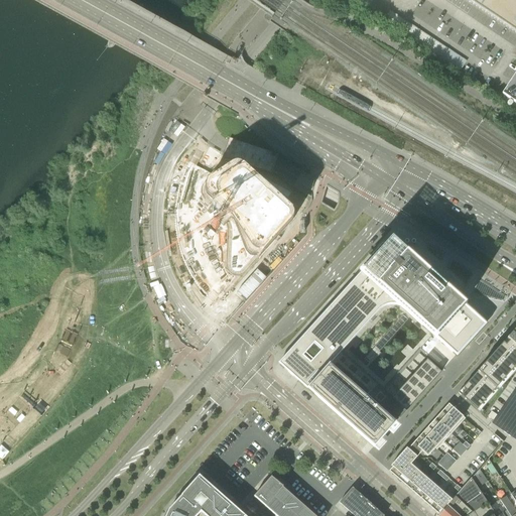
[(515,0),(466,0),(515,32),(515,0)]
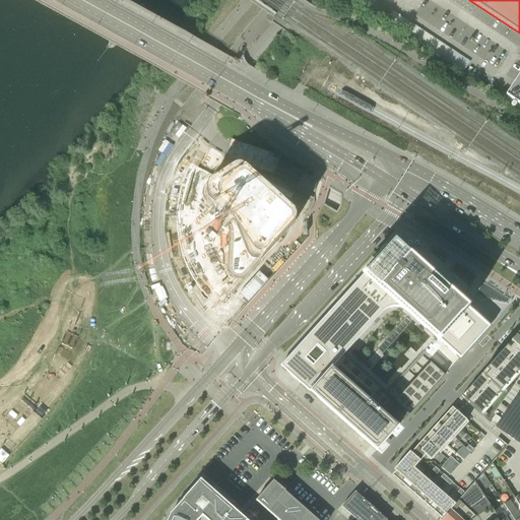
[(446,59),(452,50),(393,10),(387,20),(446,59)]
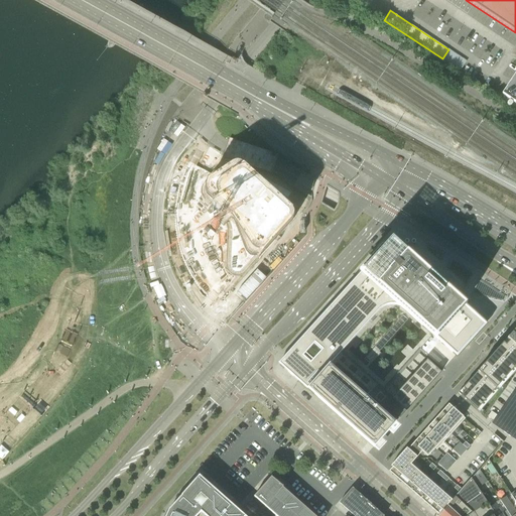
[(515,73),(502,94),(515,103),(515,73)]
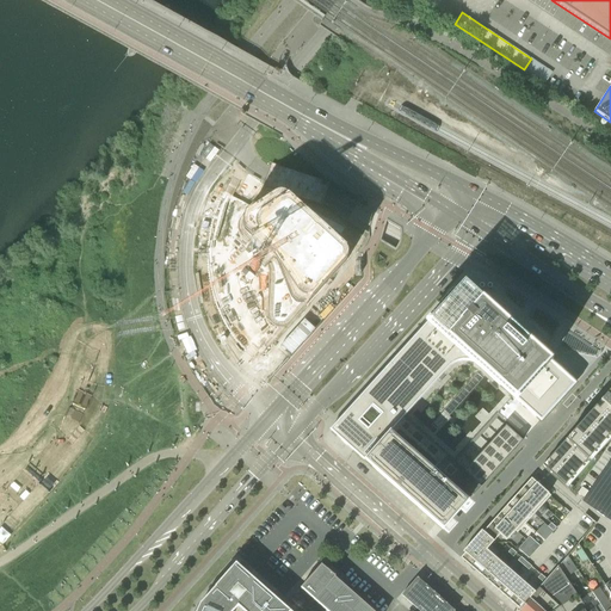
[(326,240),(328,238),(272,189),(271,189),(270,189),(269,189),(267,189),(266,189),(265,190),(264,190),(264,191),(250,207),(224,192),(222,197),(220,202),(217,207),(216,211),(214,216),(213,221),(211,226),(210,230),(210,235),(209,241),(209,246),(208,251),(208,255),(208,261),(208,266),(209,271),(209,276),(210,281),(211,287),(213,291),(214,296),(215,301),(216,306),(218,310),(221,315),(222,319),(224,323),(227,328),(230,332),(233,337),(236,340),(239,345),(242,349),(246,352),(248,350),(254,355),(285,322),(335,266),(332,264),(340,254),(326,240)]
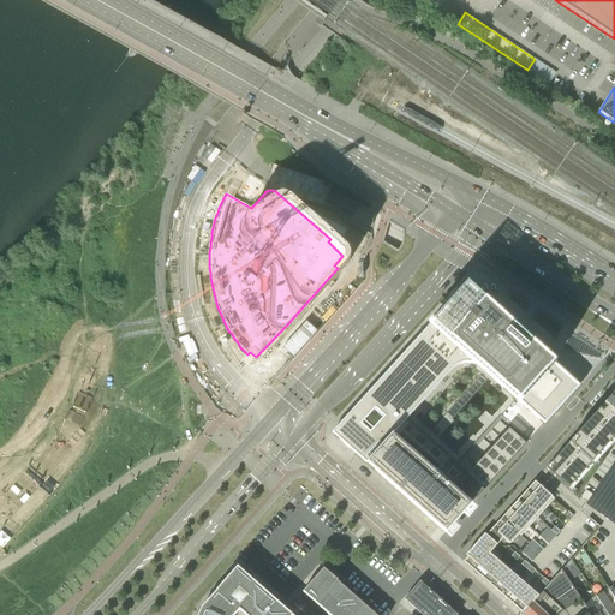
[(494,309),(467,285),(433,323),(430,324),(333,433),(356,454),(366,464),(392,436),(407,419),(408,418),(449,371),(451,370),(453,368),(457,366),(460,364),(465,363),(469,363),(473,363),(478,365),(481,366),(520,404),(544,425),(561,406),(579,386),(573,381),(555,365),(526,338),(527,336),(527,335),(527,333),(526,332),(525,330),(523,330),(521,332),(520,333),(494,309)]
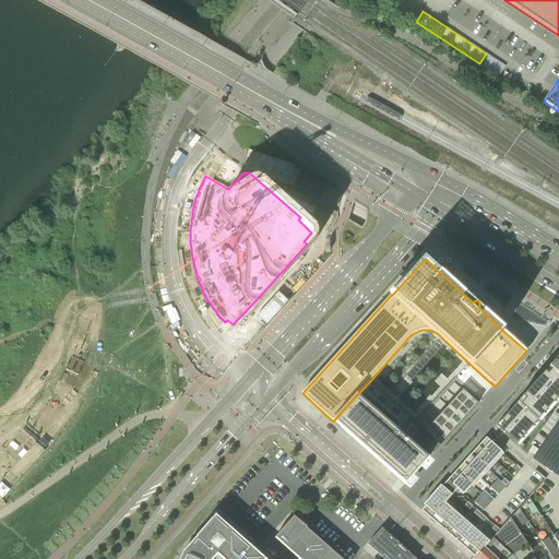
[(558,355),(550,366),(522,397),(497,425),(518,443),(543,415),(558,396),(558,355)]
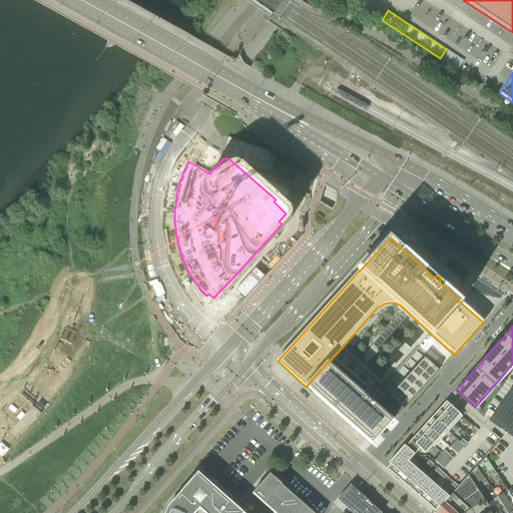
[(418,363),(433,377),(440,369),(425,355),(418,363)]
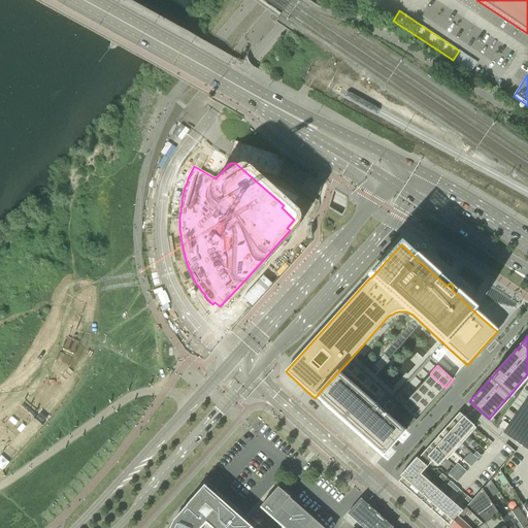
[(430,373),(423,381),(438,395),(446,388),(430,373)]
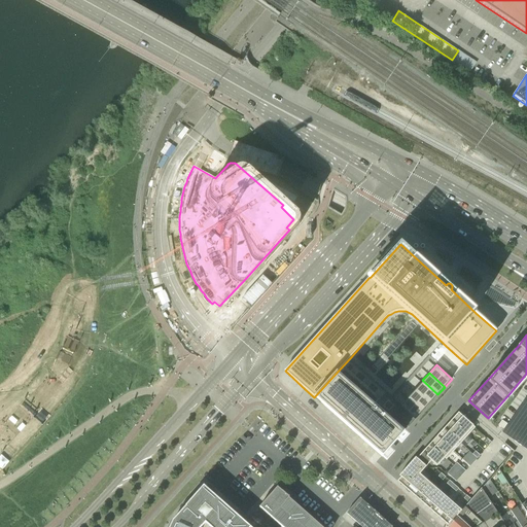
[(380,458),(401,434),(336,374),(314,397),(380,458)]
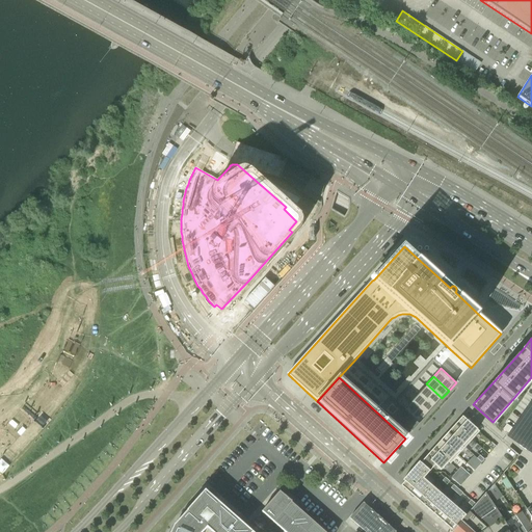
[(434,406),(442,398),(426,383),(419,392),(434,406)]
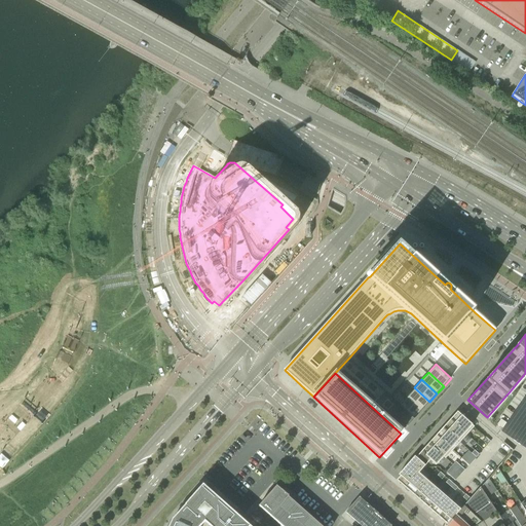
[(414,387),(407,395),(422,409),(429,402),(414,387)]
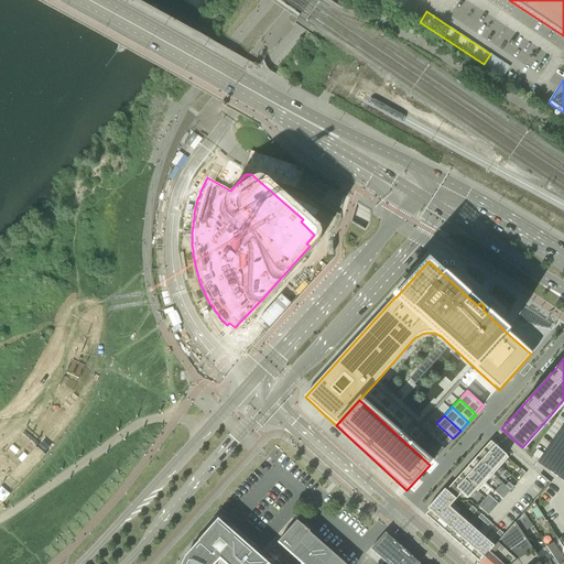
[(445,447),(453,438),(436,423),(429,432),(445,447)]
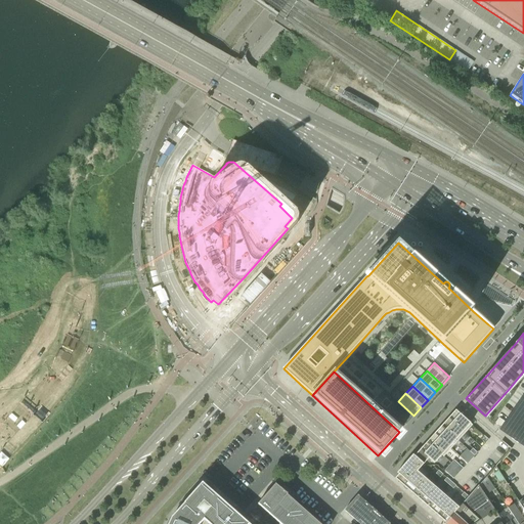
[(398,404),(392,411),(406,425),(412,418),(398,404)]
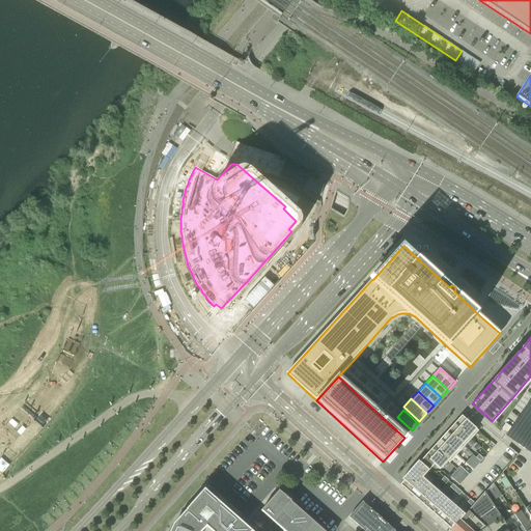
[(466,419),(458,427),(469,438),(477,429),(466,419)]
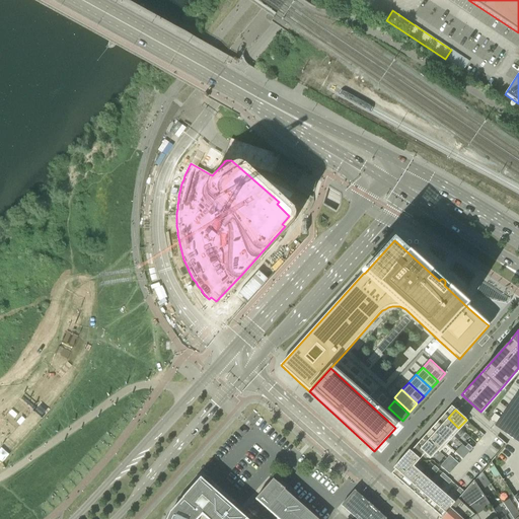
[(452,435),(458,428),(448,418),(441,426),(452,435)]
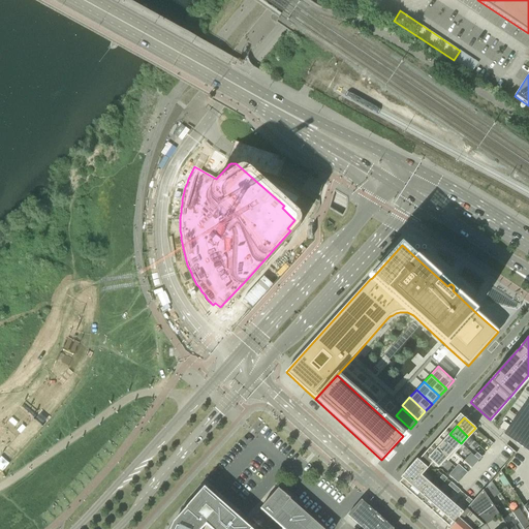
[(461,443),(449,434),(442,442),(454,452),(461,443)]
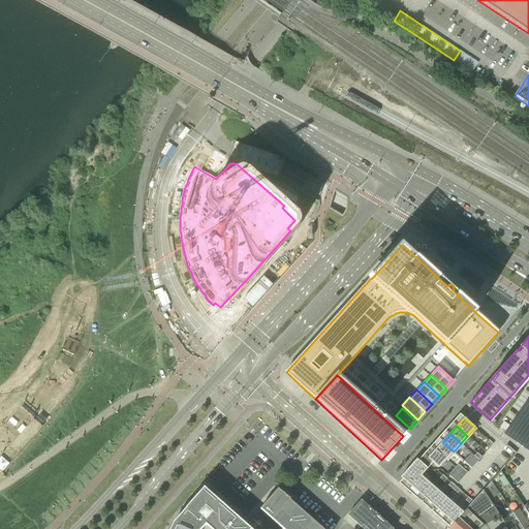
[(446,460),(454,452),(442,442),(436,449),(446,460)]
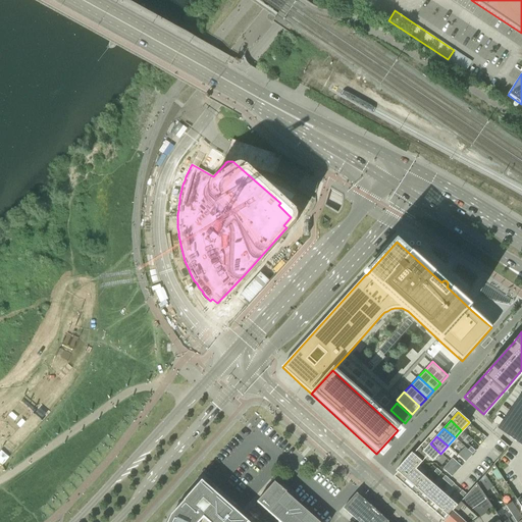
[(410,458),(407,462),(411,466),(416,470),(427,457),(432,462),(440,454),(430,444),(426,440),(422,445),(410,458)]
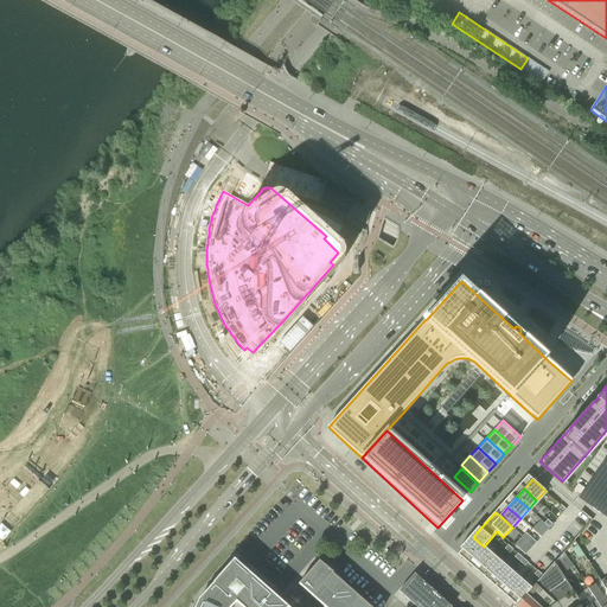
[(473,537),(461,550),(458,555),(462,560),(472,568),(478,572),(481,567),(492,555),(484,547),(478,542),(473,537)]
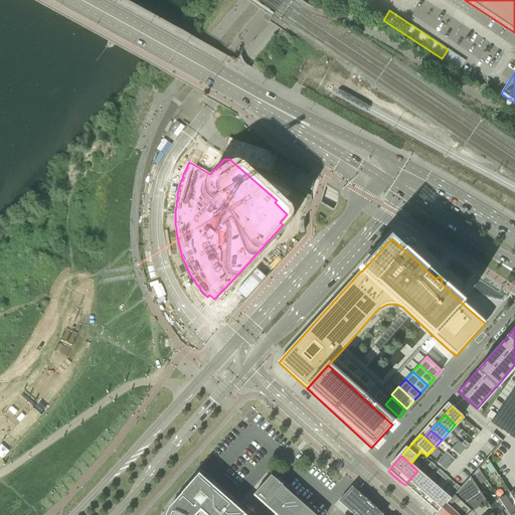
[(408,481),(416,488),(426,478),(417,471),(408,481)]
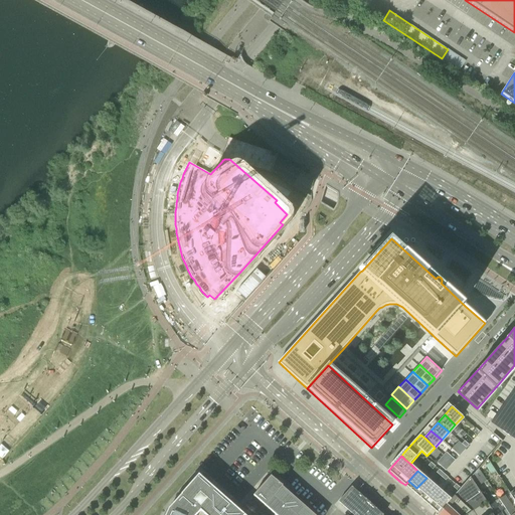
[(283,486),(276,480),(271,476),(253,496),(275,514),(243,514),(239,511),(199,475),(169,509),(166,514),(196,514),(200,512),(201,511),(205,514),(314,514),(283,486)]
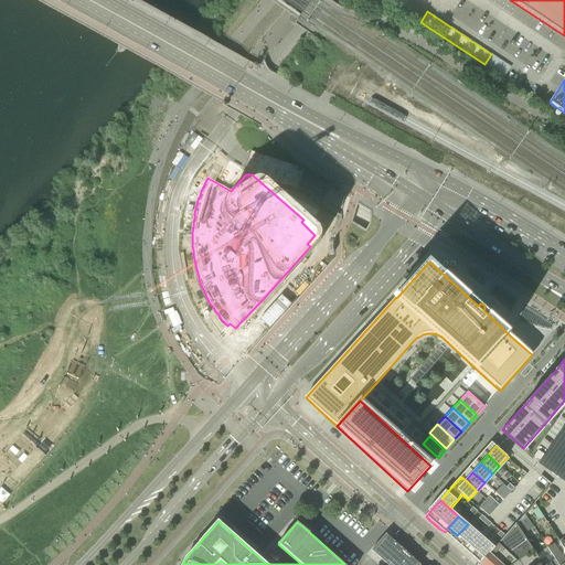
[(477,532),(468,524),(457,535),(466,543),(477,532)]
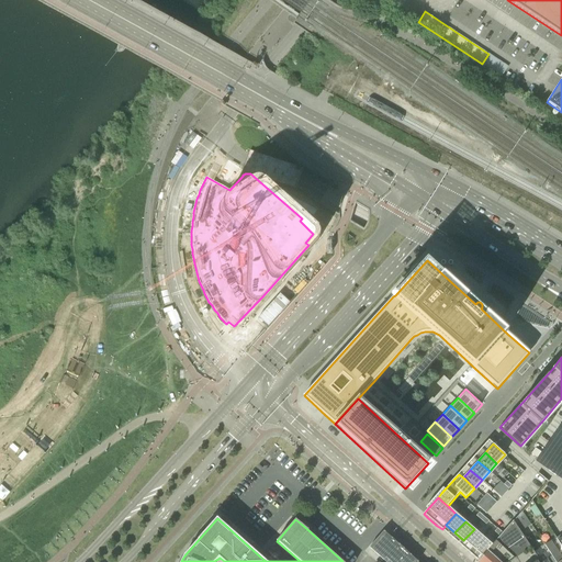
[(537,561),(539,561),(537,558),(513,521),(503,532),(499,537),(492,544),(482,557),(479,560),(478,561),(479,561),(537,561)]
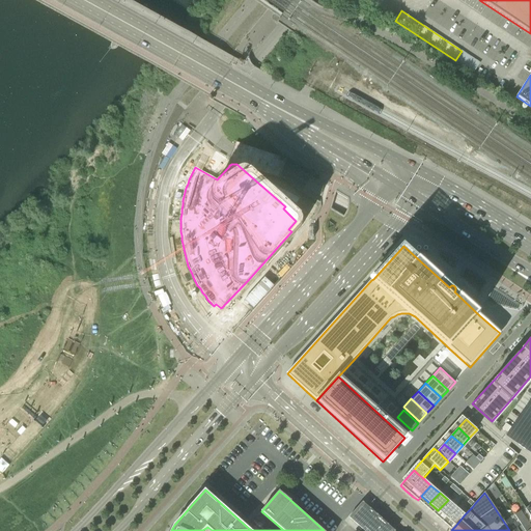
[(447,518),(456,507),(448,500),(438,510),(447,518)]
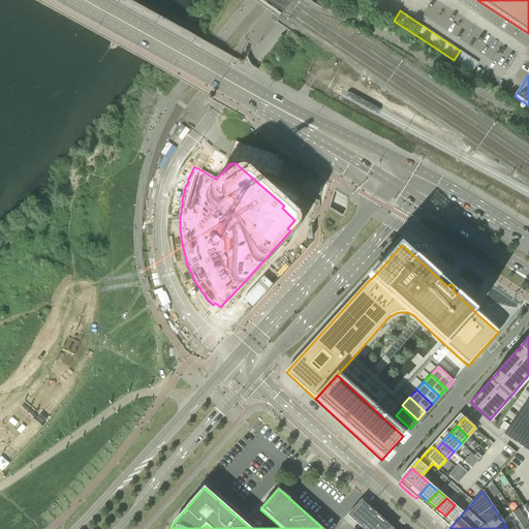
[(394,528),(378,515),(362,500),(348,515),(364,528),(394,528)]
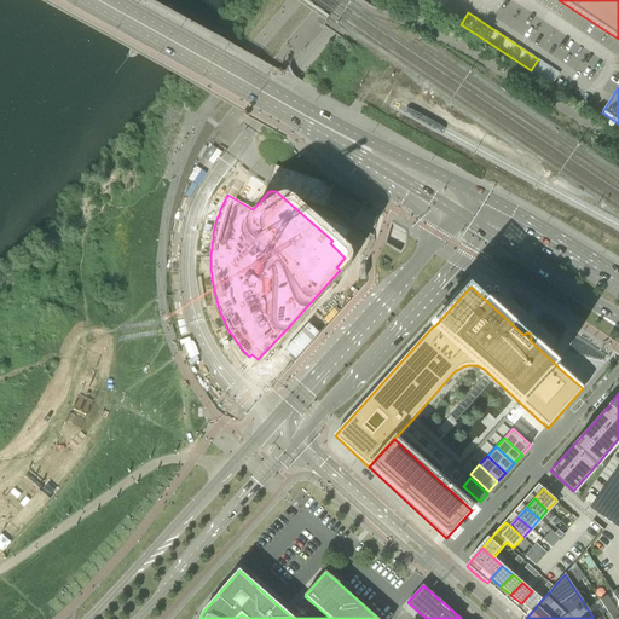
[(542,600),(532,591),(521,603),(531,613),(542,600)]
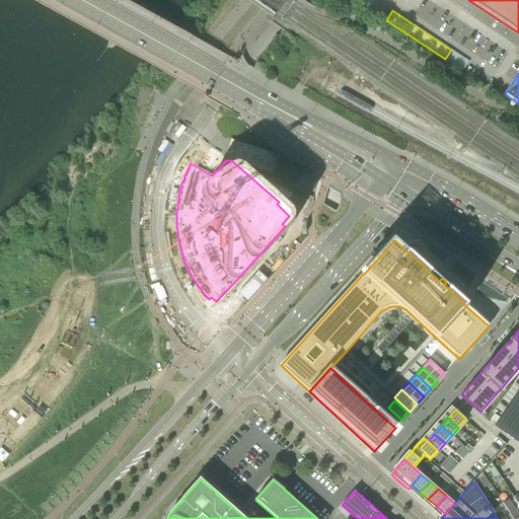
[(513,497),(503,503),(509,514),(512,517),(513,517),(513,518),(518,518),(518,504),(514,497),(513,498),(513,497)]
